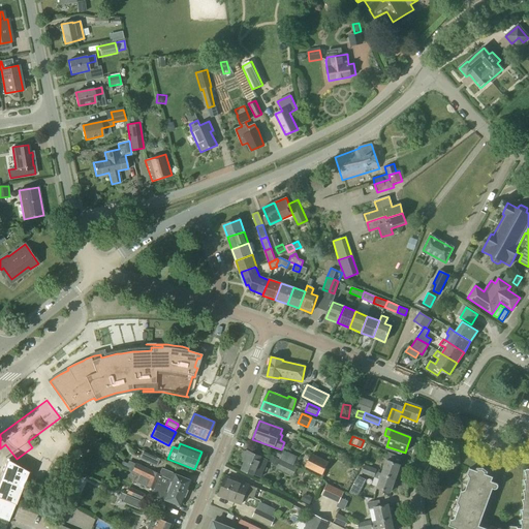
[(246,461),(242,470),(260,477),(268,460),(247,452),(245,452),(243,452),(242,454),(241,455),(241,457),(242,459),(244,460),(246,461)]
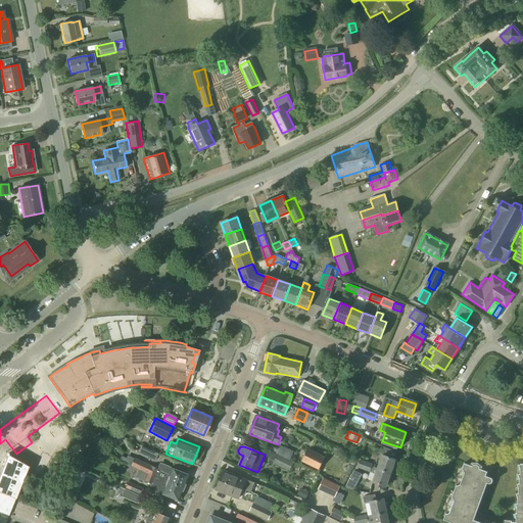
[(276,455),(278,455),(289,461),(293,453),(280,446),(276,455)]
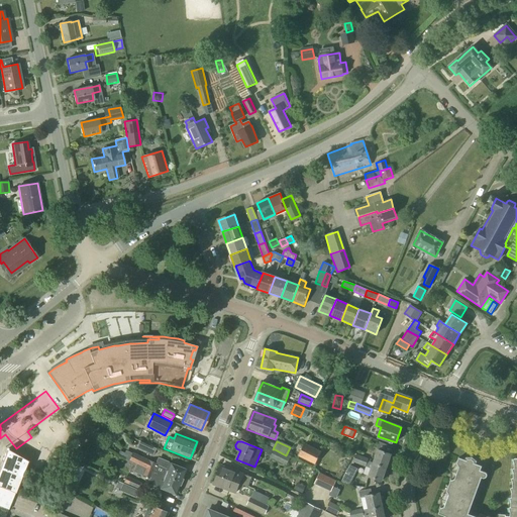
[(298,456),(315,464),(321,452),(304,444),(298,456)]
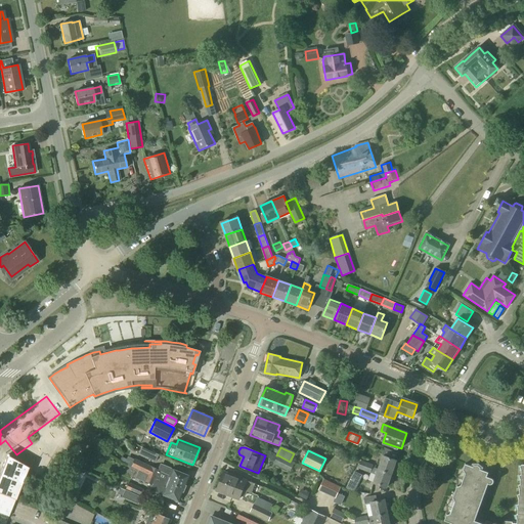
[(148,451),(145,459),(155,463),(158,455),(148,451)]
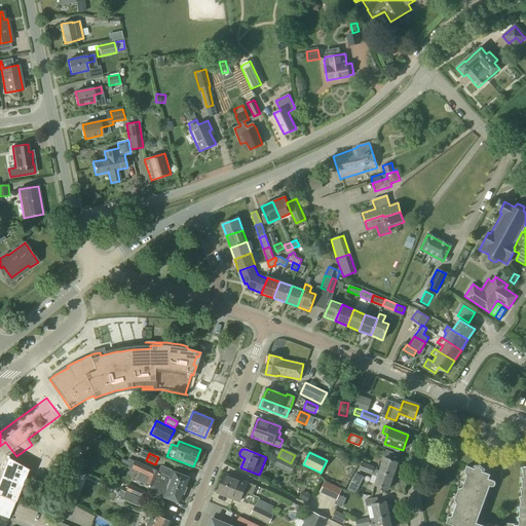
[(16,462),(9,458),(7,457),(0,475),(0,494),(15,501),(28,470),(16,462)]
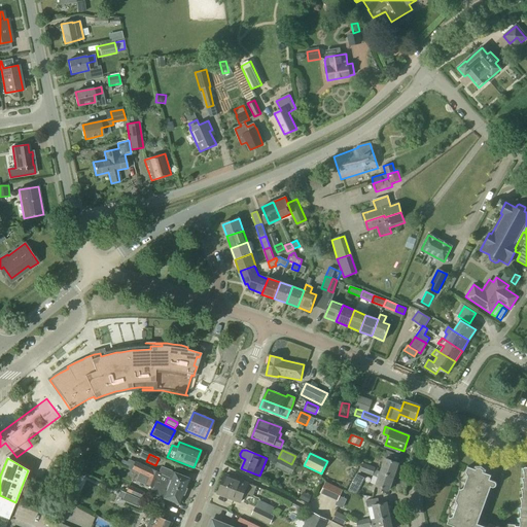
[(291,464),(280,458),(276,467),(290,475),(294,465),(291,464)]
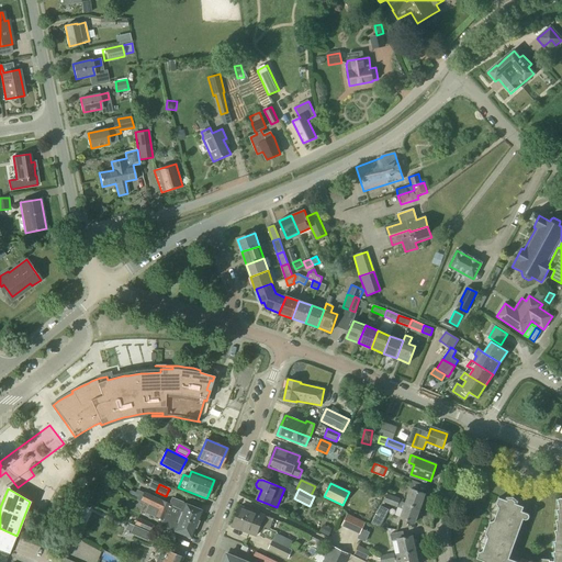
[(405,504),(419,508),(425,494),(411,490),(405,504)]
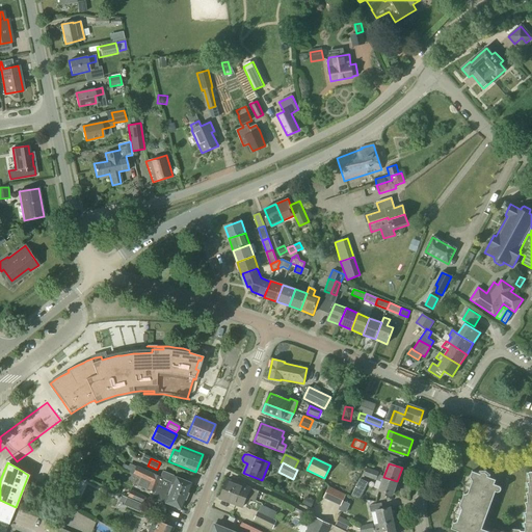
[(165,487),(186,497),(190,484),(162,473),(161,477),(158,476),(158,477),(152,475),(135,467),(133,473),(150,482),(165,487)]
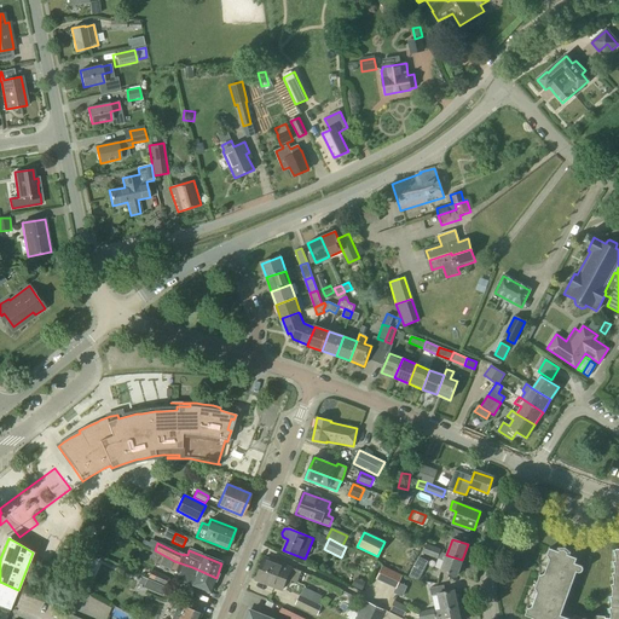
[(423,553),(429,555),(431,551),(433,551),(434,547),(427,544),(423,553)]
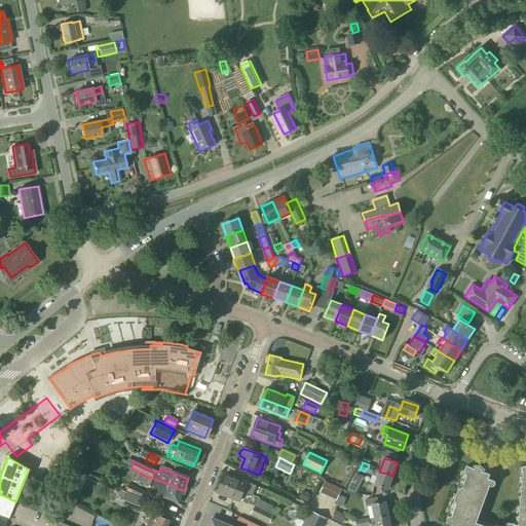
[(366,468),(365,472),(372,475),(374,470),(375,466),(369,464),(368,468),(366,468)]
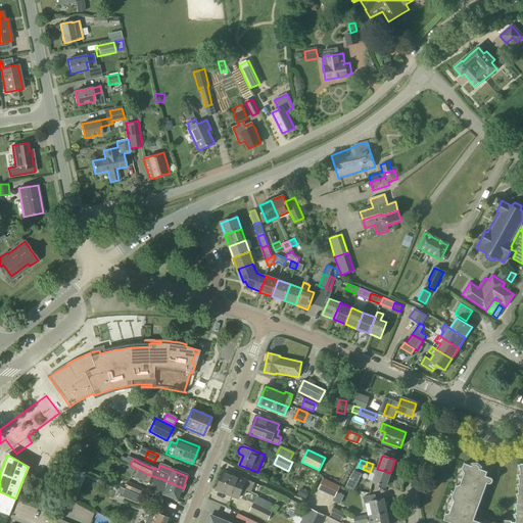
[(468,522),(470,518),(483,482),(488,483),(489,484),(491,483),(492,482),(492,481),(492,480),(492,479),(491,478),(485,476),(487,471),(479,469),(480,467),(477,464),(473,464),(472,466),(464,463),(464,464),(465,464),(463,469),(462,469),(462,470),(463,470),(464,472),(460,484),(458,485),(456,485),(457,486),(455,491),(454,490),(454,491),(455,492),(453,497),(452,496),(452,497),(453,498),(454,501),(449,512),(447,514),(445,513),(445,514),(446,514),(444,519),(443,519),(443,520),(452,522),(450,522),(468,522)]
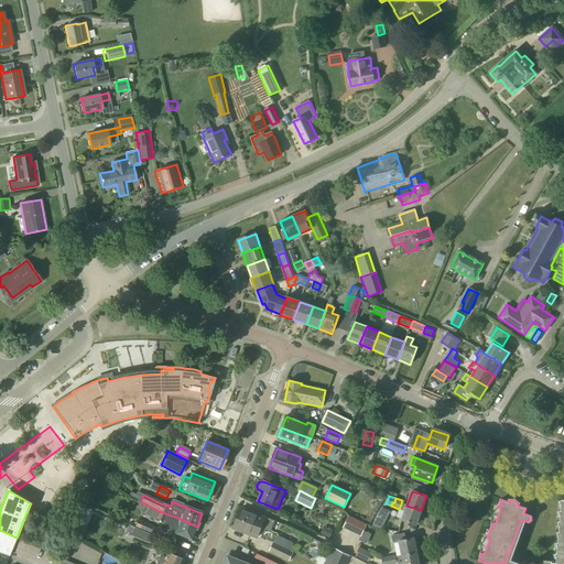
[(529,563),(563,563),(563,500),(562,500),(560,501),(561,506),(561,511),(559,511),(560,517),(560,521),(557,522),(560,528),(559,532),(556,532),(559,538),(557,543),(555,543),(557,549),(556,553),(555,554),(556,559),(556,563),(552,563),(552,562),(542,561),(541,563),(534,563),(533,563),(532,563),(531,563),(530,563),(529,563)]
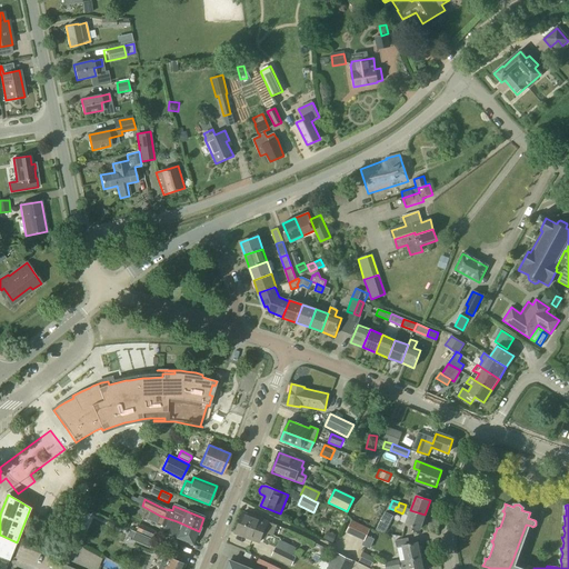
[(408,516),(405,525),(419,530),(425,515),(410,510),(408,516)]
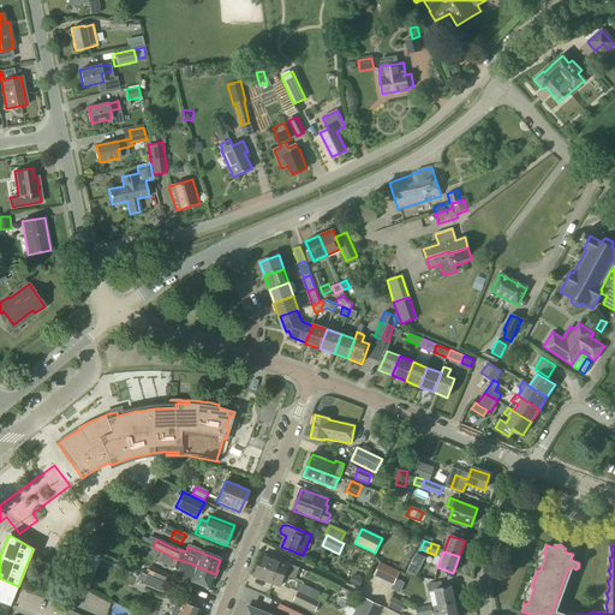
[(274,571),(285,575),(296,579),(299,568),(262,554),(258,565),(274,569),(274,571)]
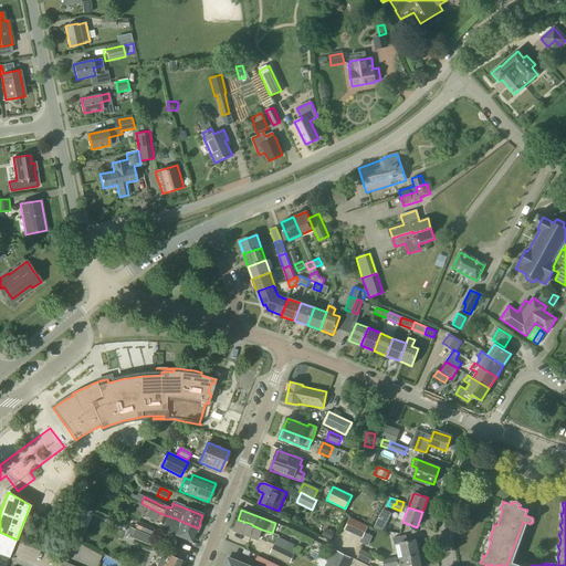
[(176,519),(159,513),(156,521),(164,524),(161,528),(192,541),(198,528),(176,519)]
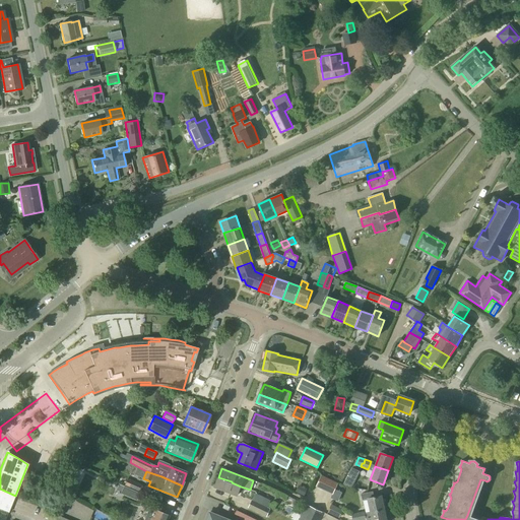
[(321,475),(316,486),(325,491),(330,479),(321,475)]
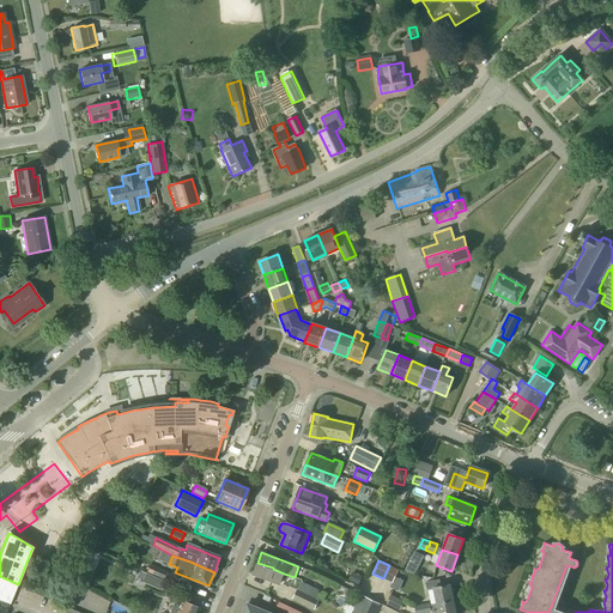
[(273,568),(258,563),(253,575),(279,584),(284,574),(273,569),(273,568)]
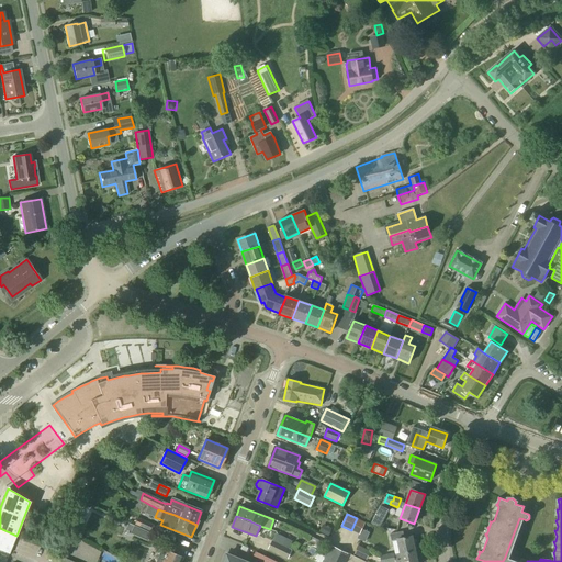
[(380,527),(383,523),(374,518),(371,524),(380,527)]
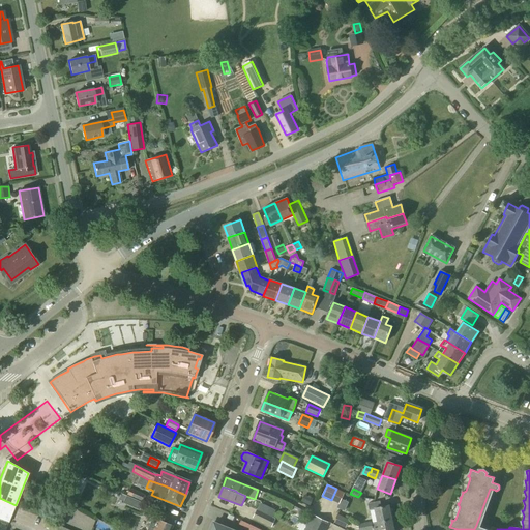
[(126,495),(141,501),(143,496),(129,490),(126,495)]
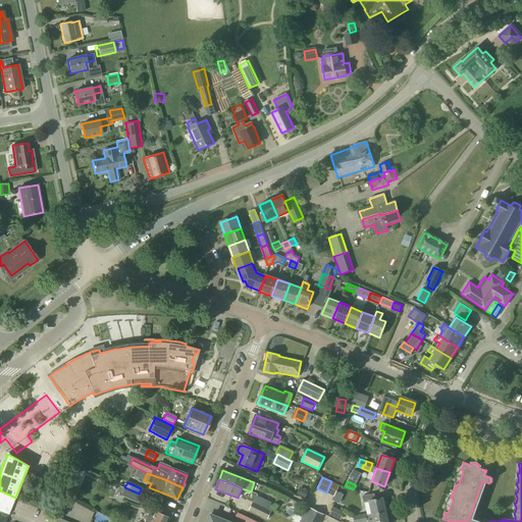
[(124,488),(121,496),(137,503),(141,496),(124,488)]
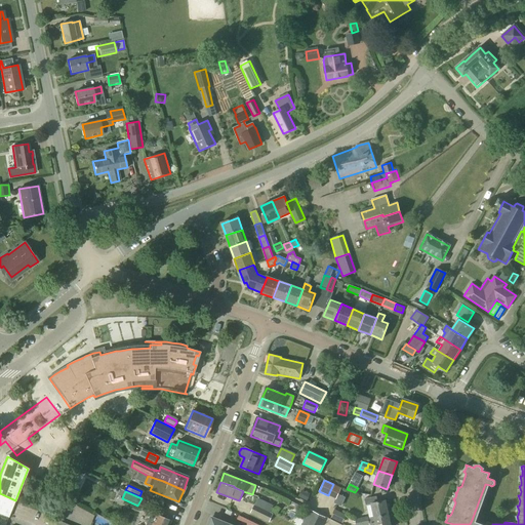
[(307,500),(310,494),(301,491),(298,497),(307,500)]
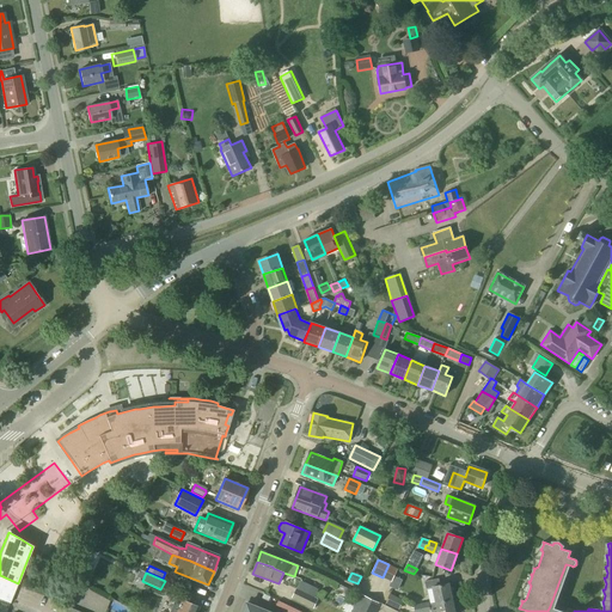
[(433,588),(436,604),(453,600),(450,583),(440,586),(439,579),(424,582),(427,589),(433,588)]
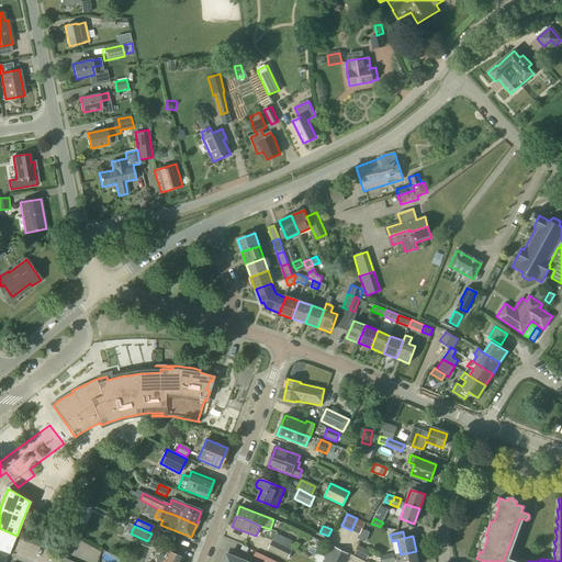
[(288,560),(292,551),(272,541),(270,547),(277,550),(274,553),(288,560)]
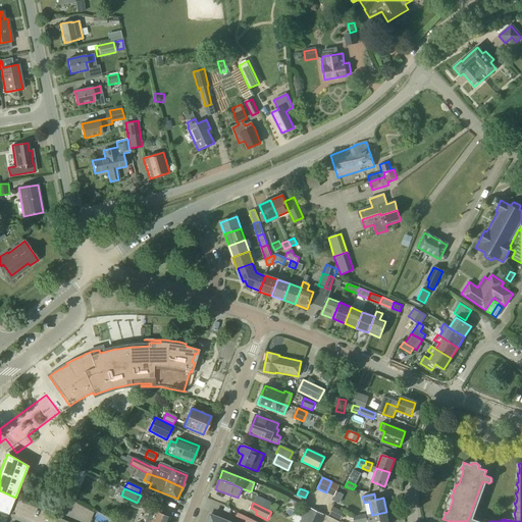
[(341,521),(342,519),(344,514),(333,508),(329,516),(341,521)]
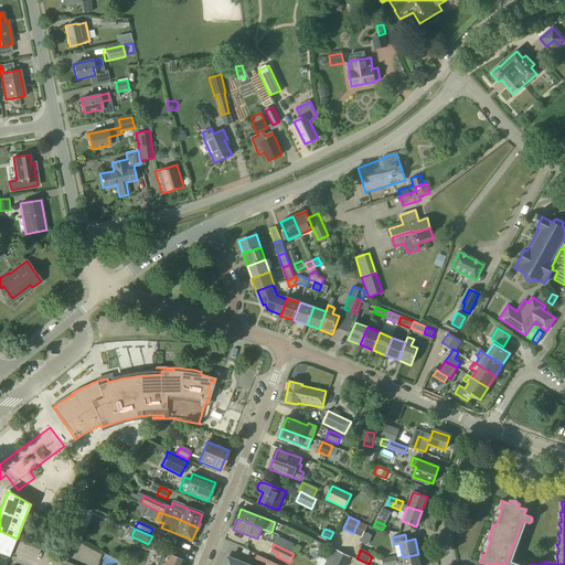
[(330,564),(347,564),(351,557),(338,552),(330,564)]
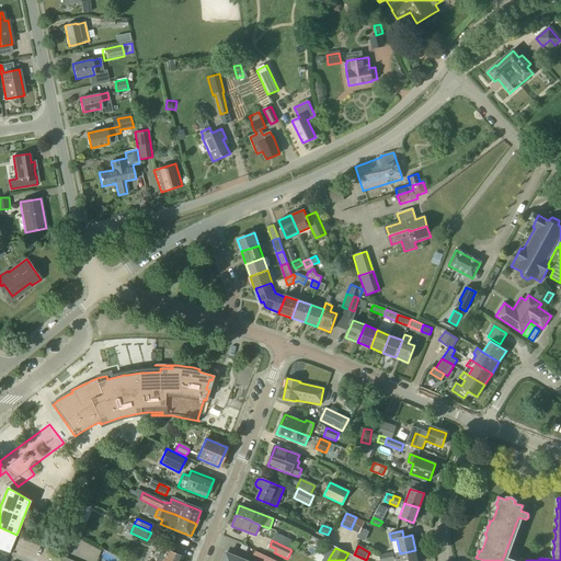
[(160,549),(155,560),(180,560),(182,557),(165,550),(165,551),(160,549)]
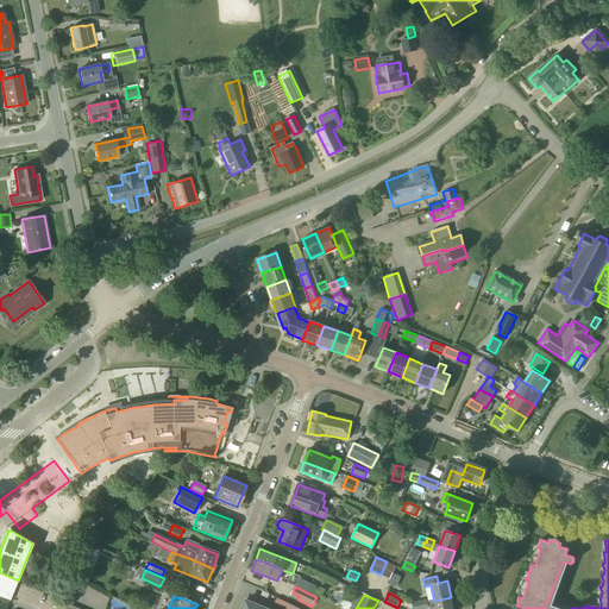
[(452,608),(451,597),(434,601),(435,607),(431,608),(452,608)]
